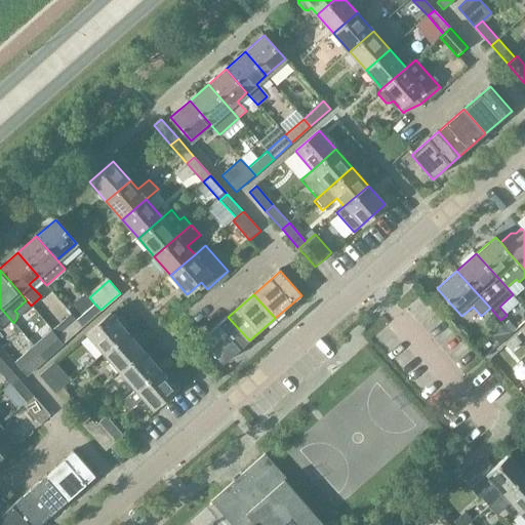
[(94,304),(76,320),(82,326),(101,310),(94,304)]
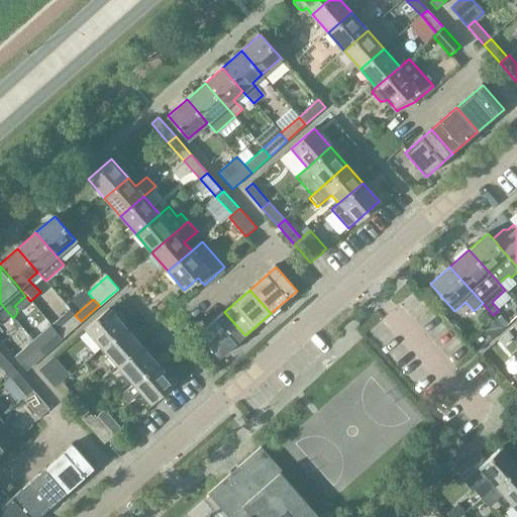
[(86,329),(102,347),(125,327),(109,308),(86,329)]
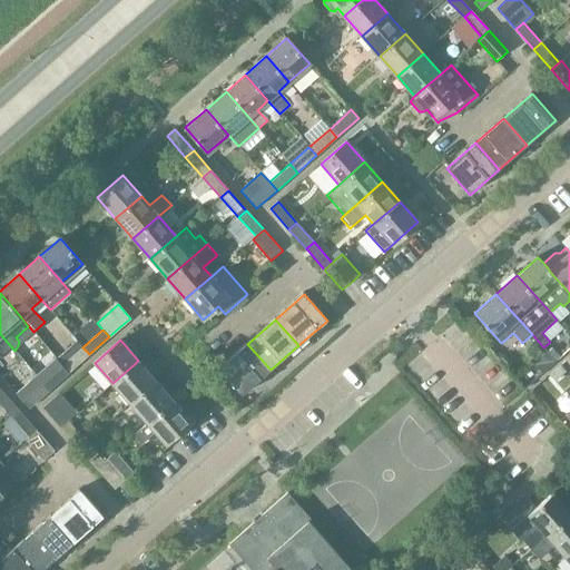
[(77,341),(57,359),(69,372),(89,354),(82,347),(77,341)]
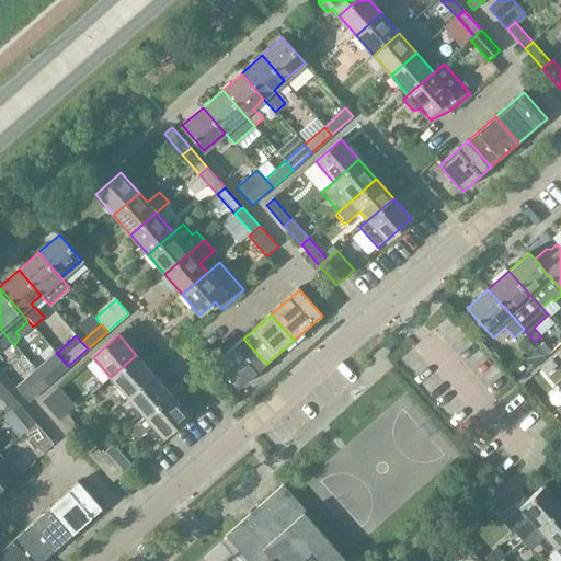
[(266,364),(243,339),(232,347),(215,363),(238,389),(266,364)]
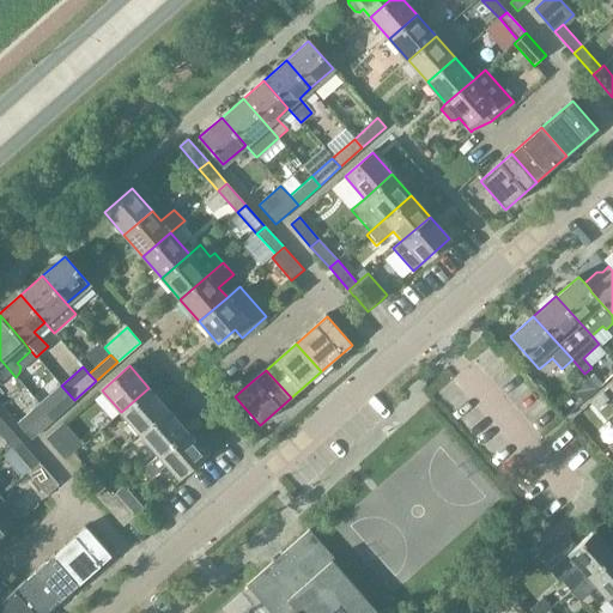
[(593,372),(588,377),(598,388),(602,384),(602,383),(593,372)]
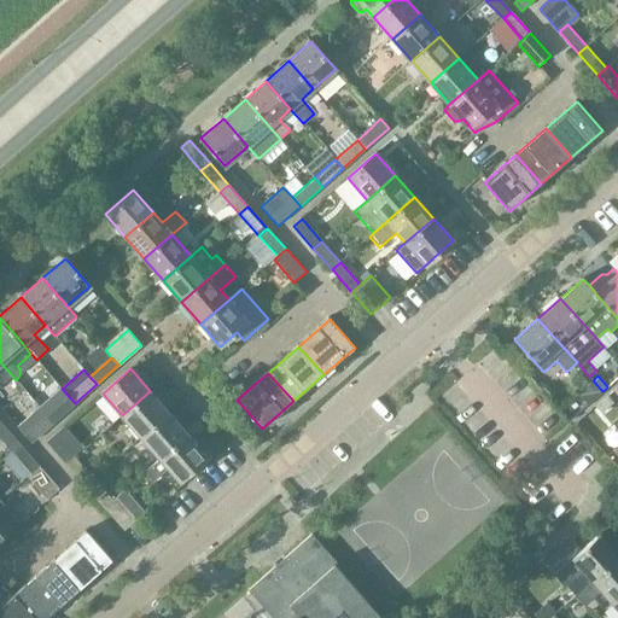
[(590,382),(577,394),(587,404),(601,392),(590,382)]
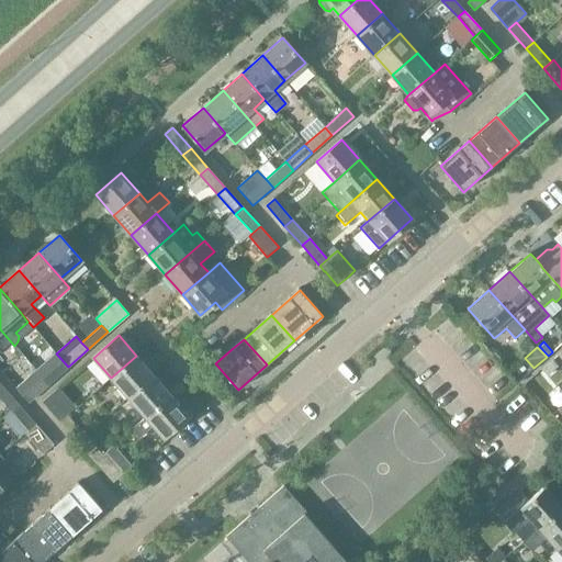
[(56,353),(36,371),(48,384),(68,367),(56,353)]
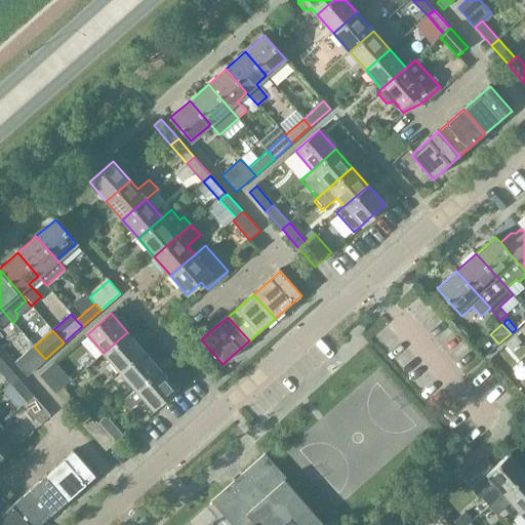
[(104,353),(120,371),(144,351),(127,332),(104,353)]
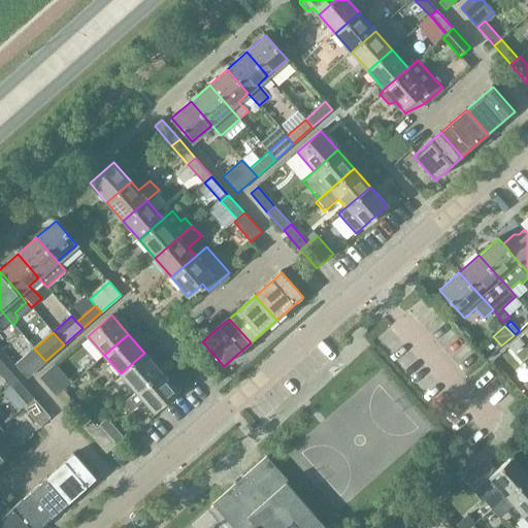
[(508,347),(515,353),(525,343),(519,337),(508,347)]
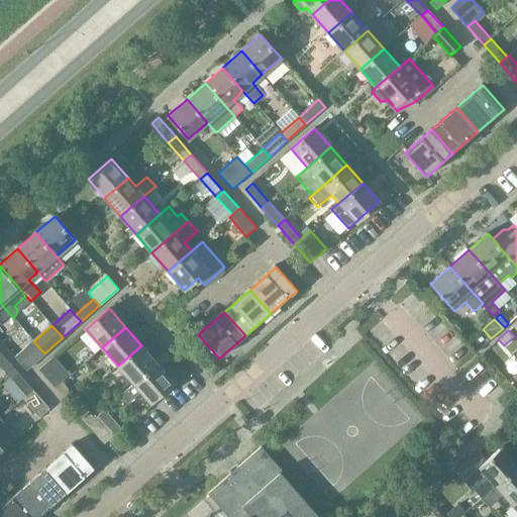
[(44,353),(38,347),(33,341),(15,357),(26,370),(44,353)]
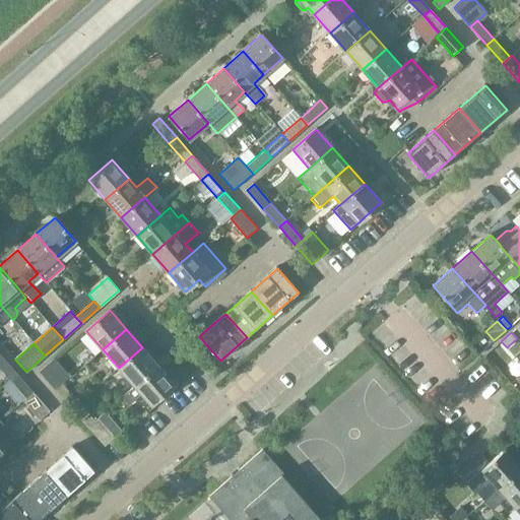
[(119,368),(135,386),(158,366),(142,347),(119,368)]
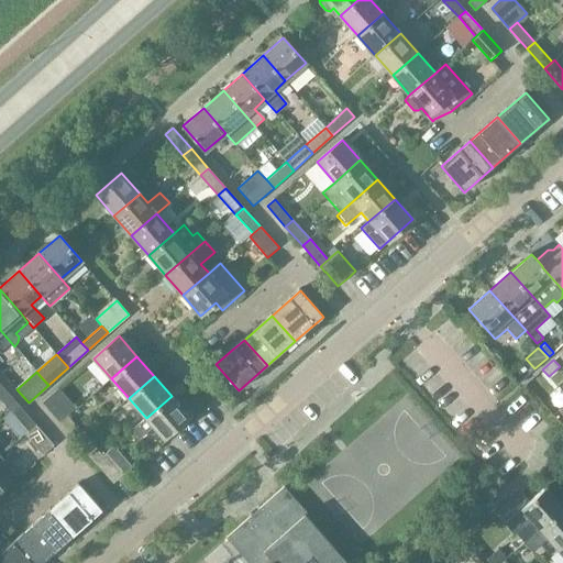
[(0,385),(0,399),(10,411),(18,405),(0,385)]
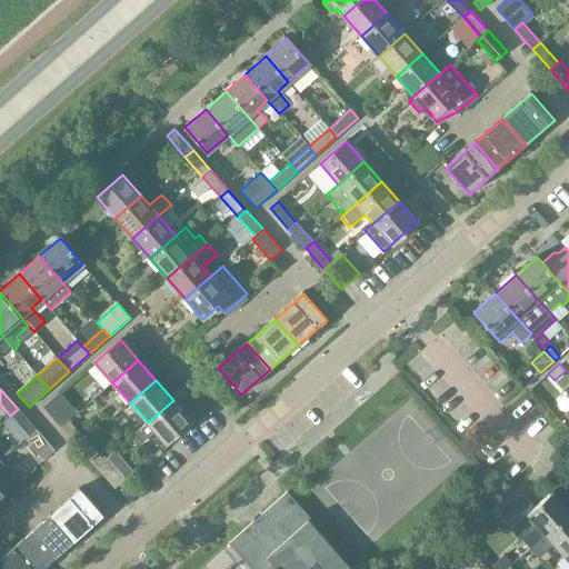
[(173,400),(148,422),(155,431),(166,443),(191,420),(196,417),(185,403),(182,405),(177,397),(173,400)]
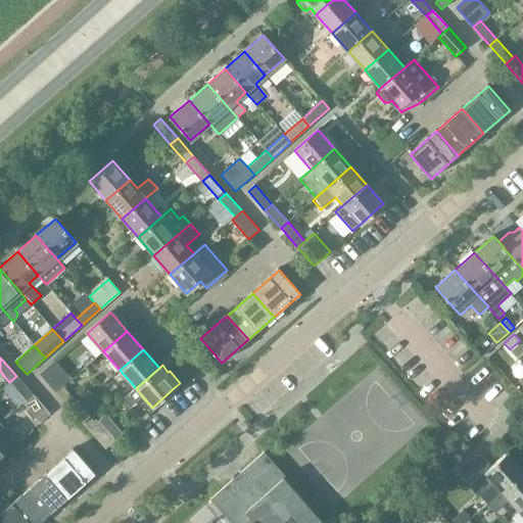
[(40,374),(56,393),(62,387),(46,368),(40,374)]
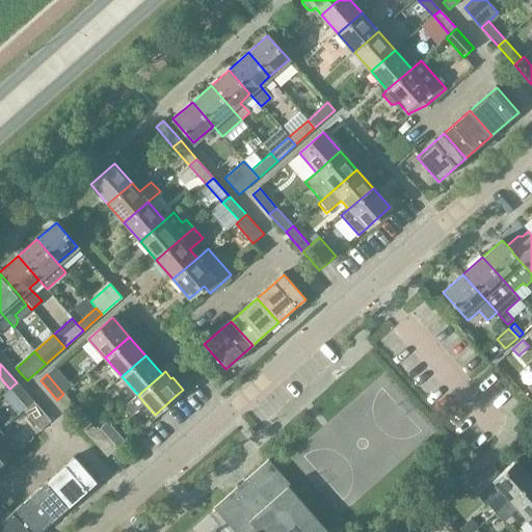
[(9,389),(3,395),(20,415),(24,410),(34,402),(25,393),(17,382),(9,389)]
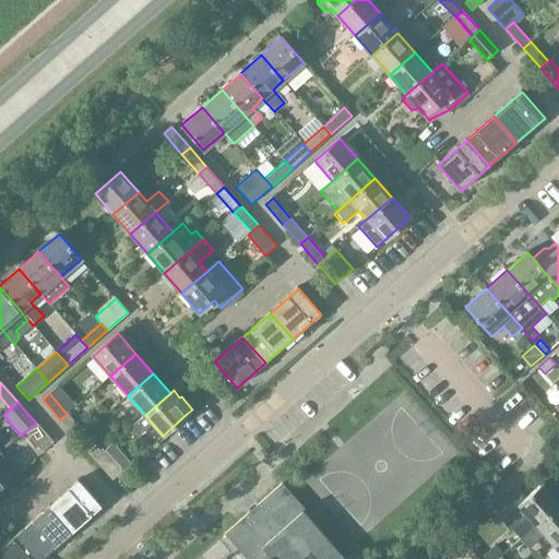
[(60,420),(76,440),(84,433),(67,414),(60,420)]
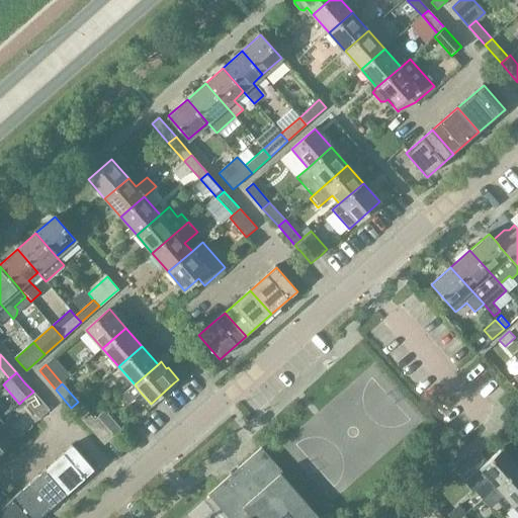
[(141,393),(135,384),(121,396),(128,404),(141,393)]
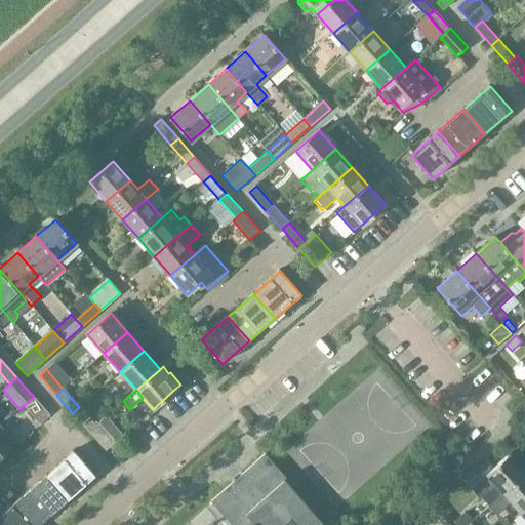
[(50,415),(34,397),(24,405),(40,425),(50,415)]
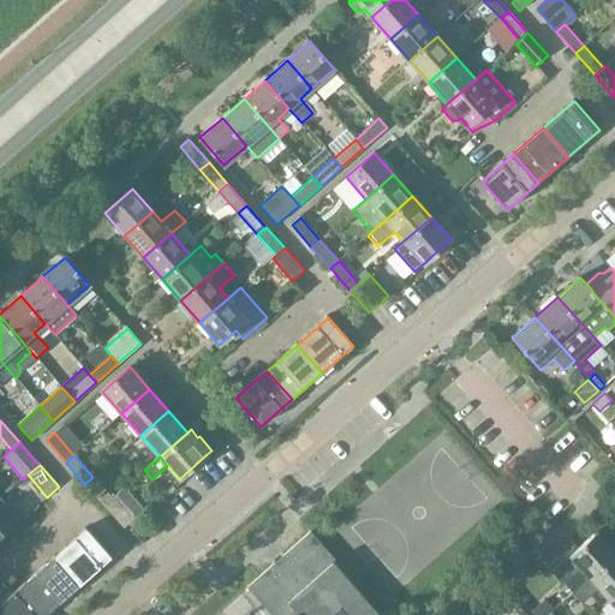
[(84,484),(105,506),(112,500),(93,477),(84,484)]
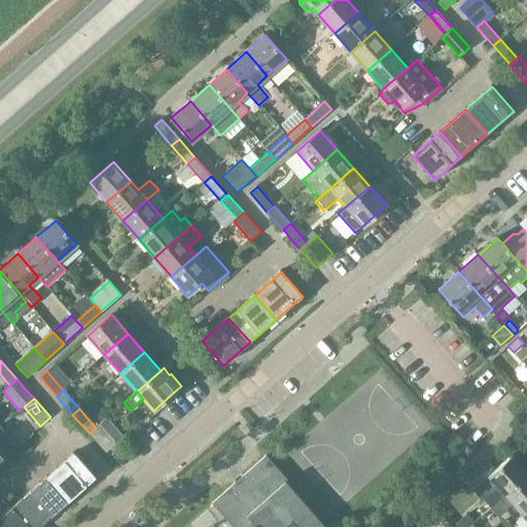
[(96,428),(90,433),(106,453),(116,444),(108,434),(100,425),(96,428)]
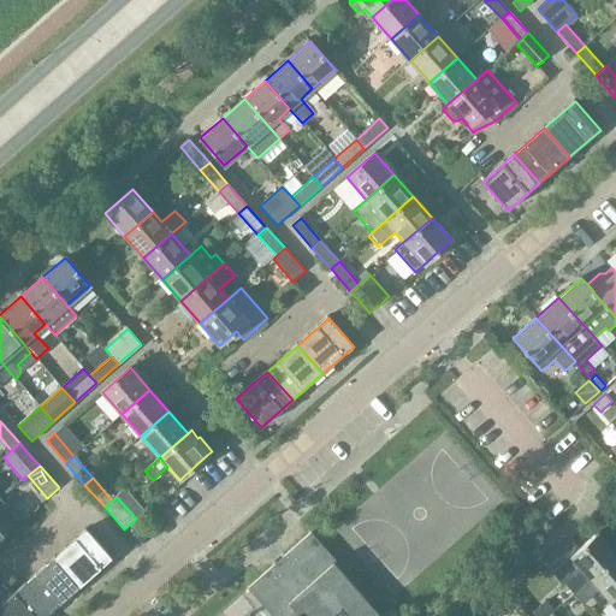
[(135,501),(126,508),(136,519),(144,511),(135,501)]
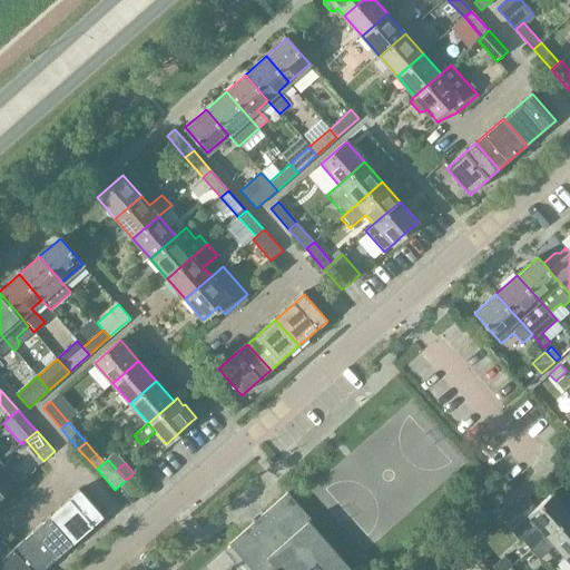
[(0,498),(16,484),(0,465),(0,498)]
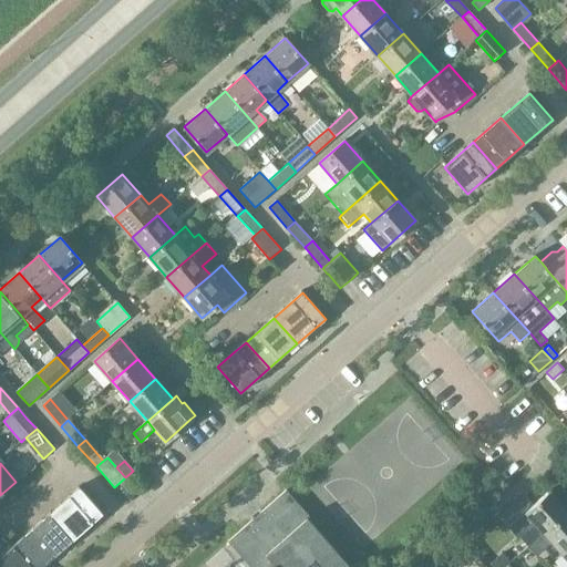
[(80,487),(51,513),(75,538),(103,514),(80,487)]
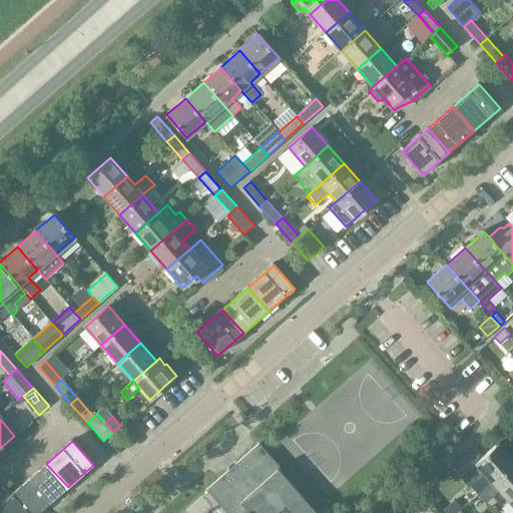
[(471,486),(478,495),(512,464),(512,460),(498,443),(475,464),(484,474),(471,486)]
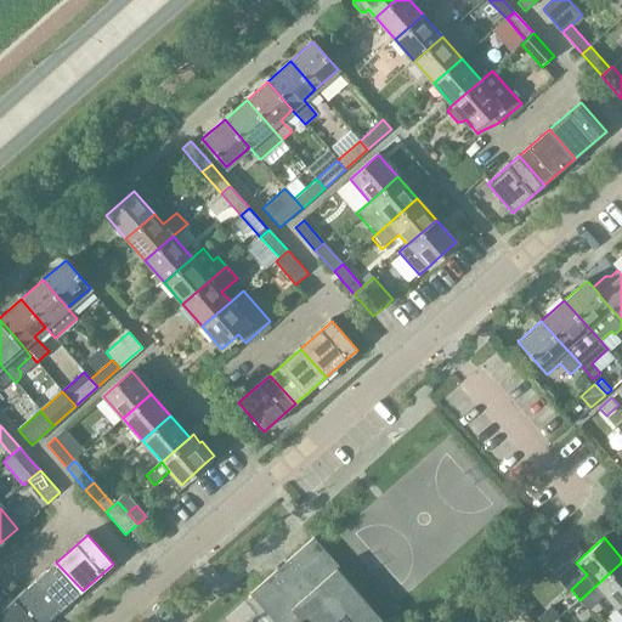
[(250,594),(260,606),(273,621),(383,621),(338,570),(340,567),(314,538),(250,594)]
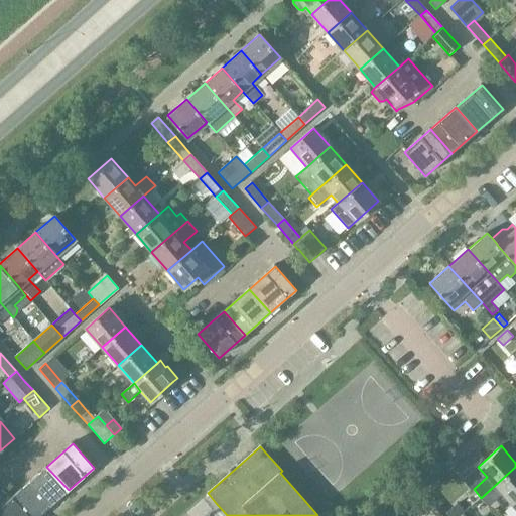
[(46,467),(21,489),(42,513),(69,490),(46,467)]
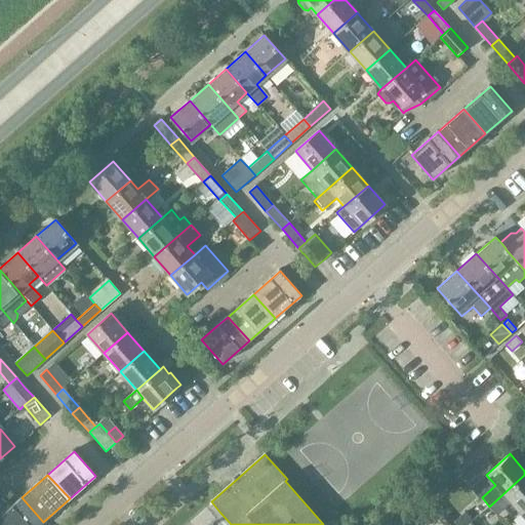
[(512,502),(521,513),(524,509),(524,475),(489,507),(497,515),(512,502)]
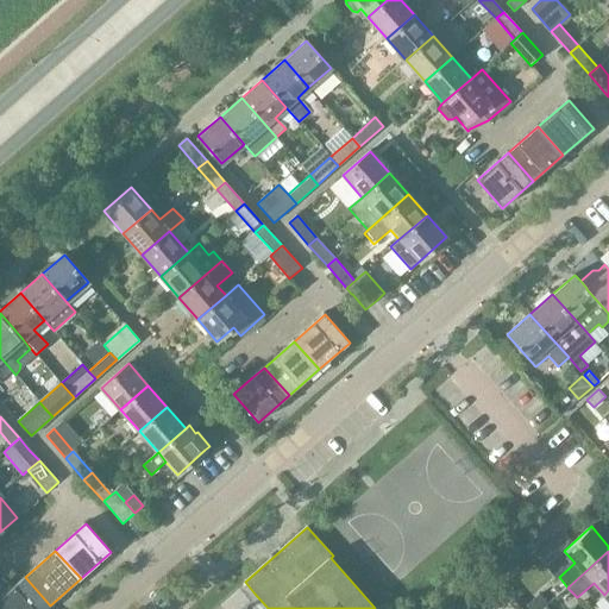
[(45,608),(50,606),(25,577),(0,598),(0,608),(45,608)]
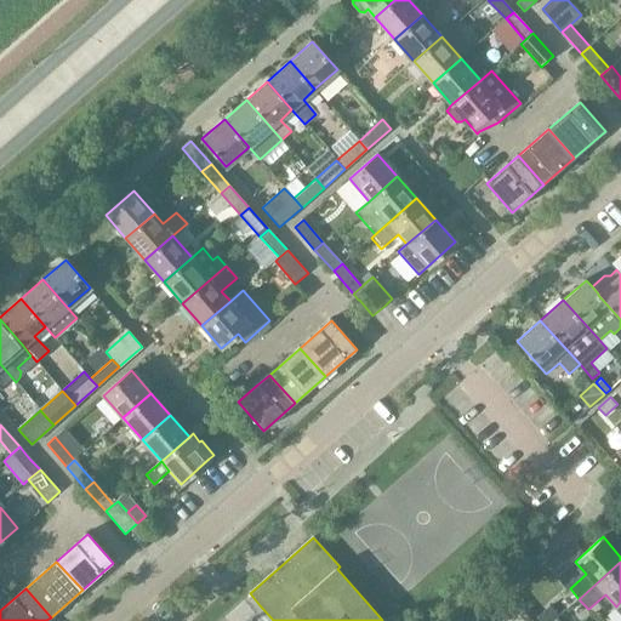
[(550,605),(537,616),(540,620),(553,620),(557,617),(559,616),(550,605)]
